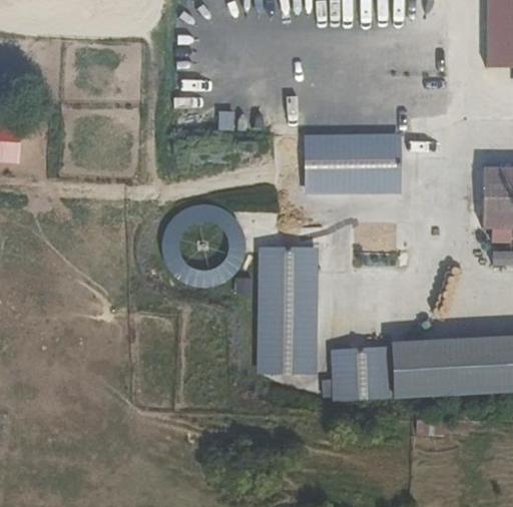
[(512,66),(512,0),(484,0),(484,67),(512,66)]
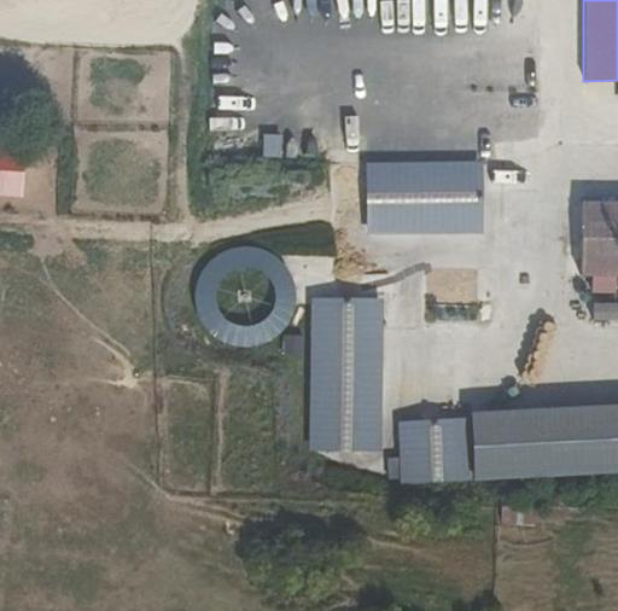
[(0,193),(27,195),(30,144),(0,143),(0,193)]
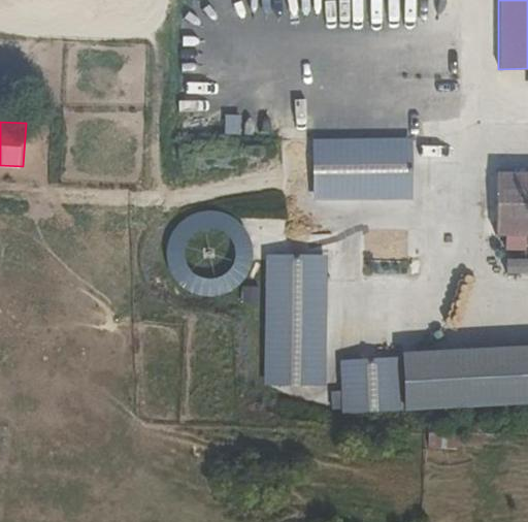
[(415,196),(414,138),(312,140),(314,198),(415,196)]
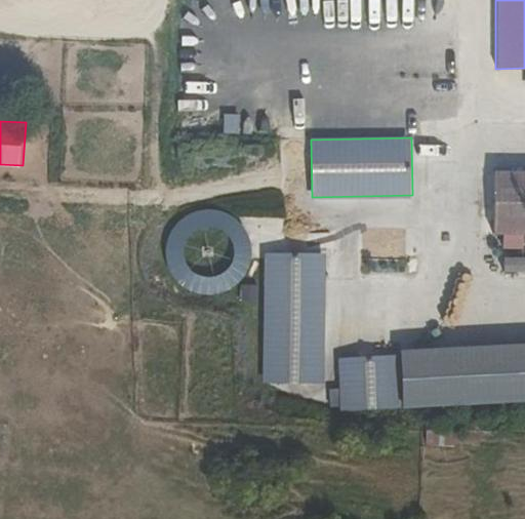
[(524,166),(491,166),(491,238),(524,238),(524,166)]
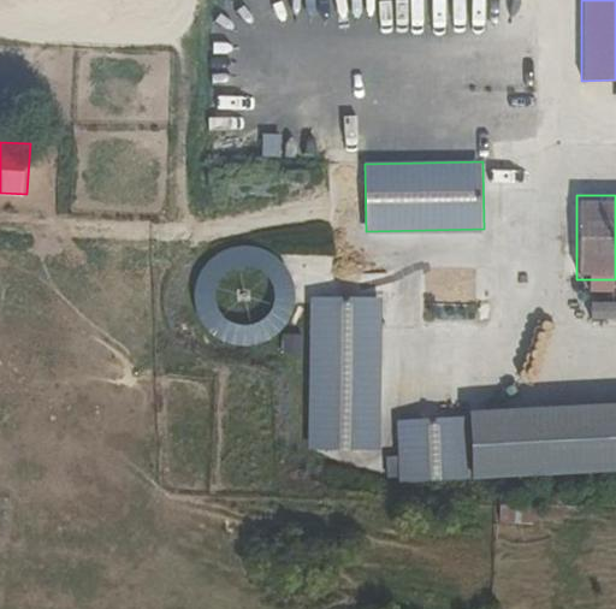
[(208,278),(238,342),(301,313),(271,249),(208,278)]
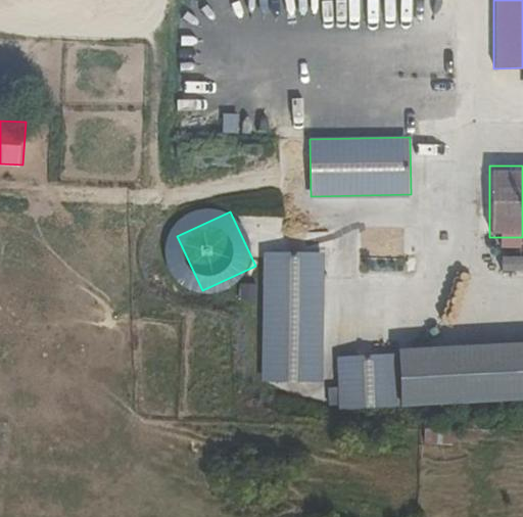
[(405,266),(405,232),(373,232),(374,266),(405,266)]
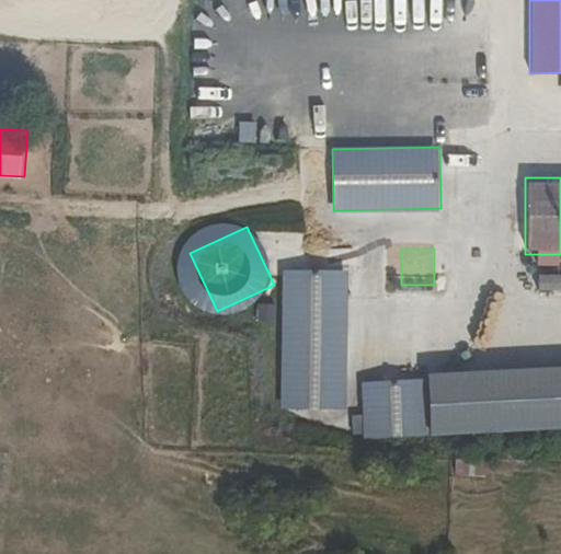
[(345,405),(348,269),(283,268),(279,404),(345,405)]
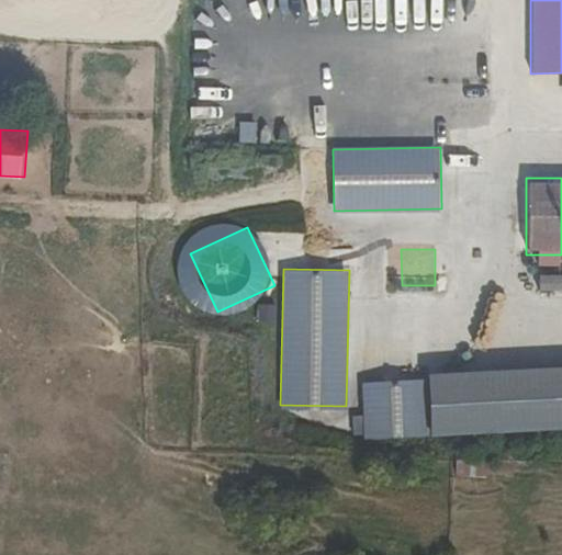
[(561,428),(561,369),(363,383),(368,441),(561,428)]
